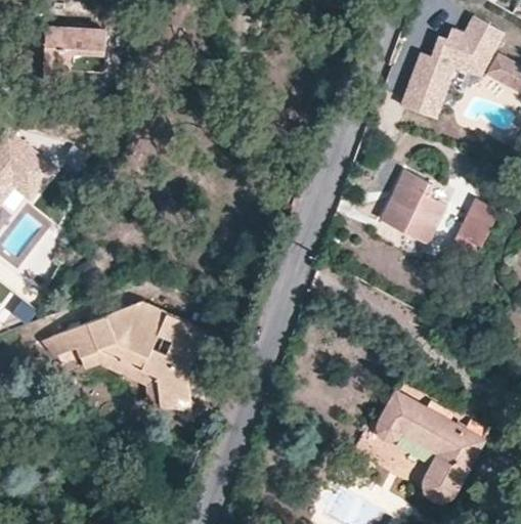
[(421,53),(402,105),(437,119),(456,68),(481,77),(506,34),(475,16),(465,33),(451,29),(447,40),(439,37),(432,56),(421,53)]
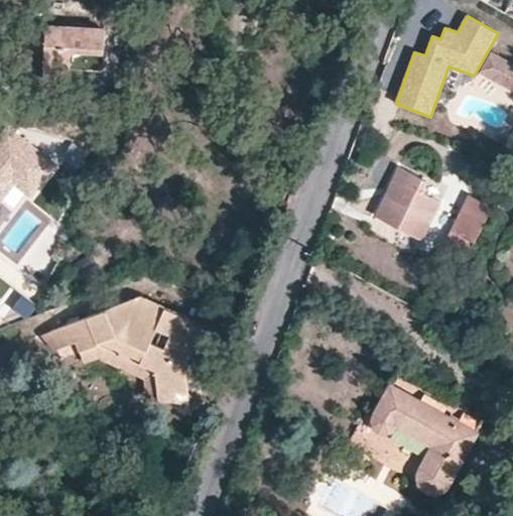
[(101,69),(104,30),(43,27),(41,66),(72,68),(101,69)]
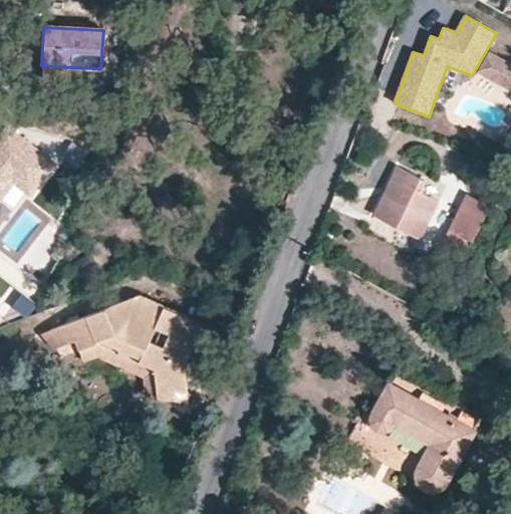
[(510,68),(487,55),(477,72),(510,91),(510,68)]
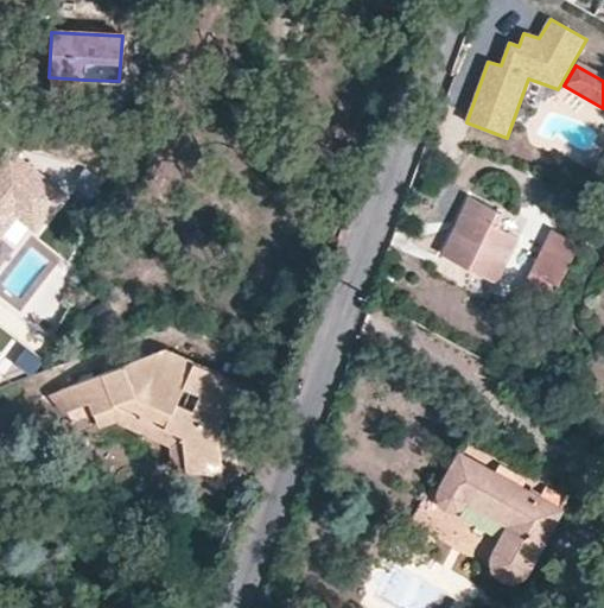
[(49,77),(48,94),(84,96),(84,80),(49,77)]
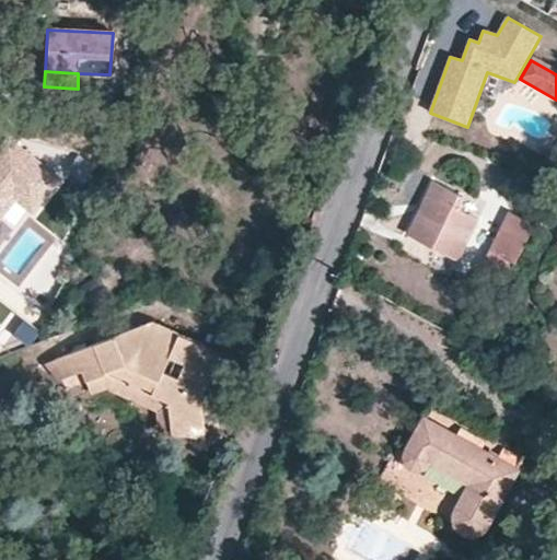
[(61,178),(10,140),(0,153),(0,233),(20,208),(33,218),(61,178)]
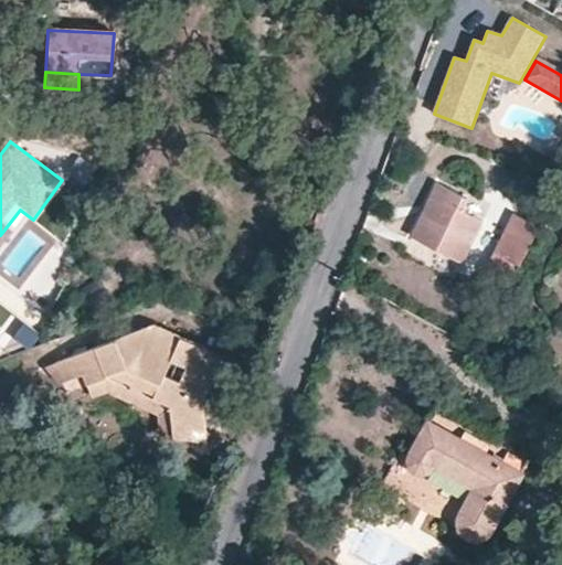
[(478,221),(458,211),(464,199),(435,182),(414,225),(407,235),(460,262),(478,221)]
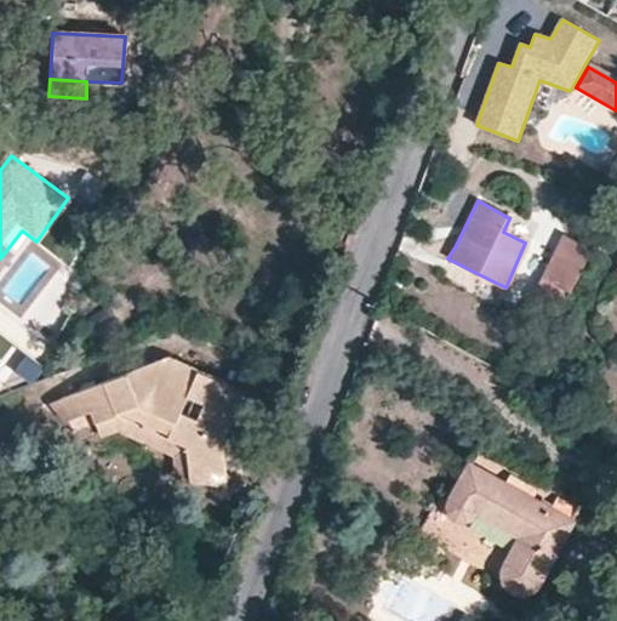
[(589,248),(563,235),(542,278),(569,290),(589,248)]
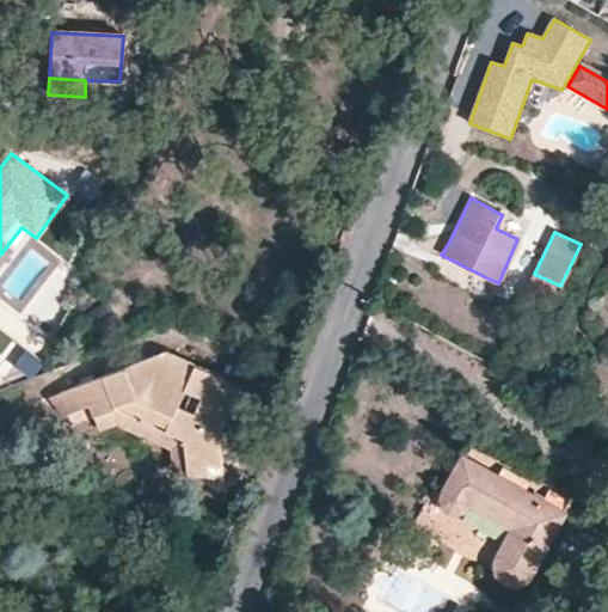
[(217,374),(232,346),(178,319),(165,349),(174,355),(217,374)]
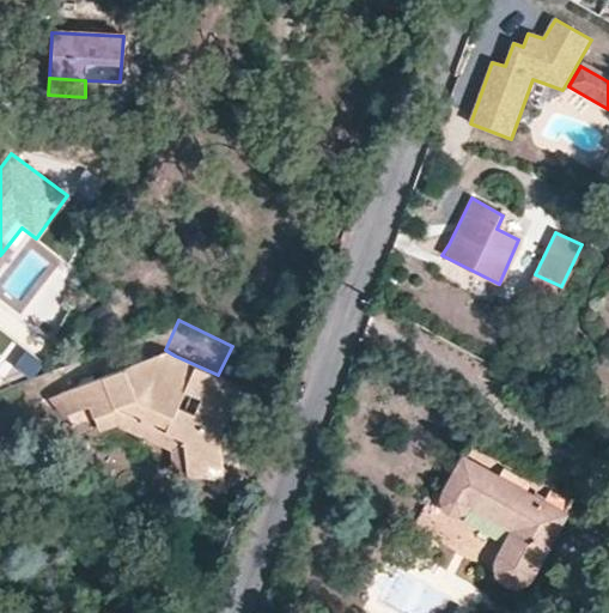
[(146,423),(150,414),(169,423),(165,432),(182,441),(195,472),(205,471),(229,461),(214,429),(225,408),(211,401),(214,394),(209,390),(218,375),(175,356),(165,350),(55,390),(65,412),(87,404),(92,416),(117,407),(146,423)]
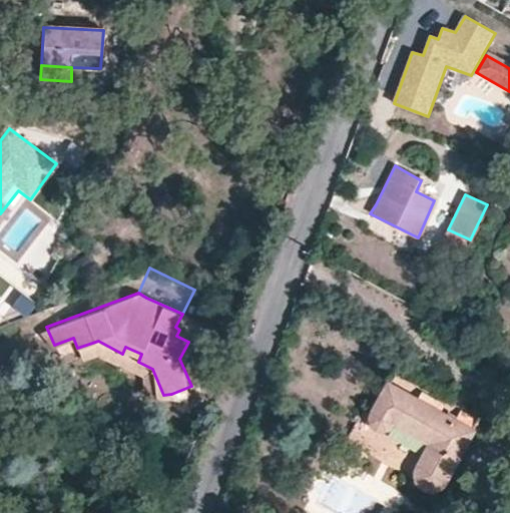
[(175,327),(179,330),(176,336),(188,342),(197,322),(182,314),(175,327)]
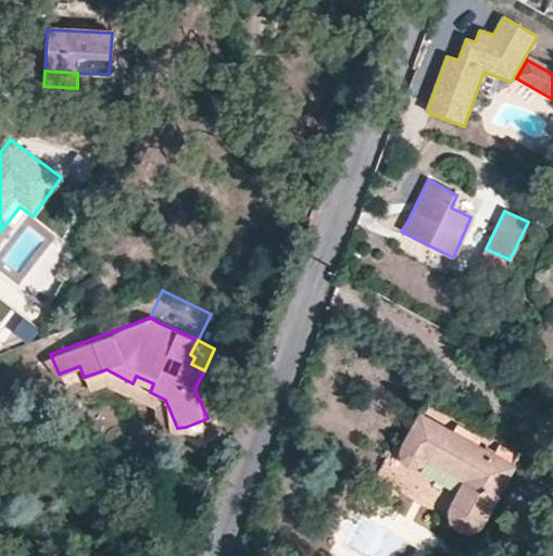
[(59,374),(63,384),(84,377),(79,366),(59,374)]
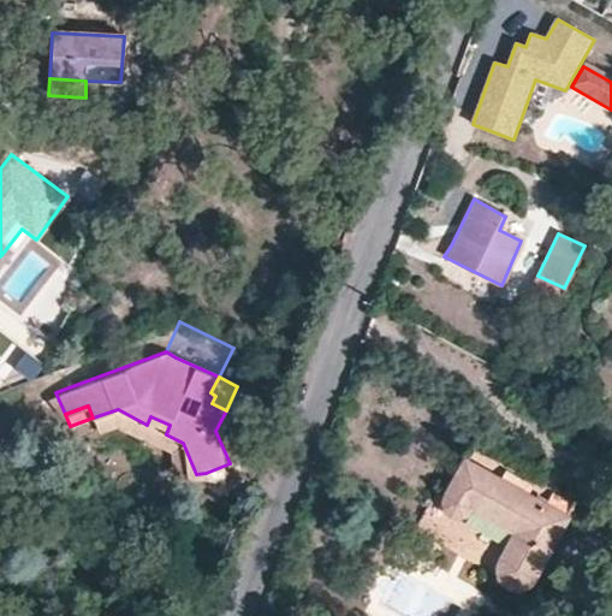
[(166,434),(159,431),(147,425),(118,409),(93,418),(97,430),(116,425),(172,452),(184,480),(196,474),(183,443),(166,434)]
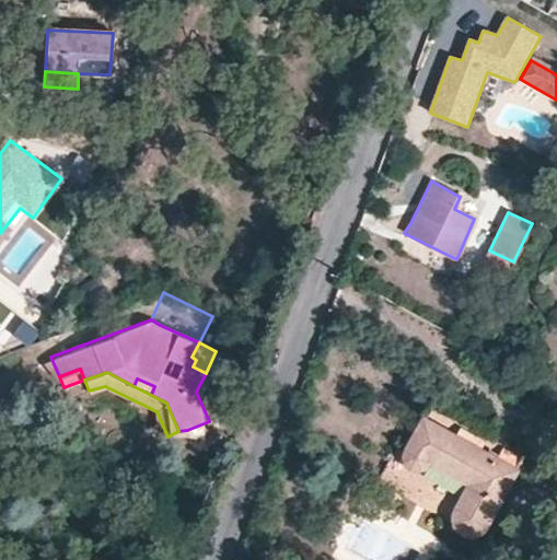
[(151,395),(154,386),(137,378),(134,386),(144,392),(151,395)]
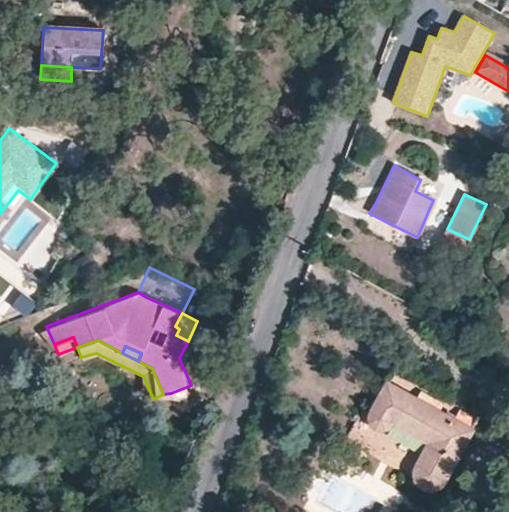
[(387,426),(392,421),(428,441),(414,467),(414,471),(414,475),(416,479),(419,482),(423,485),(428,486),(432,485),(436,484),(441,481),(444,477),(471,428),(384,382),(369,410),(368,414),(368,419),(370,424),(376,427),(382,428),(387,426)]
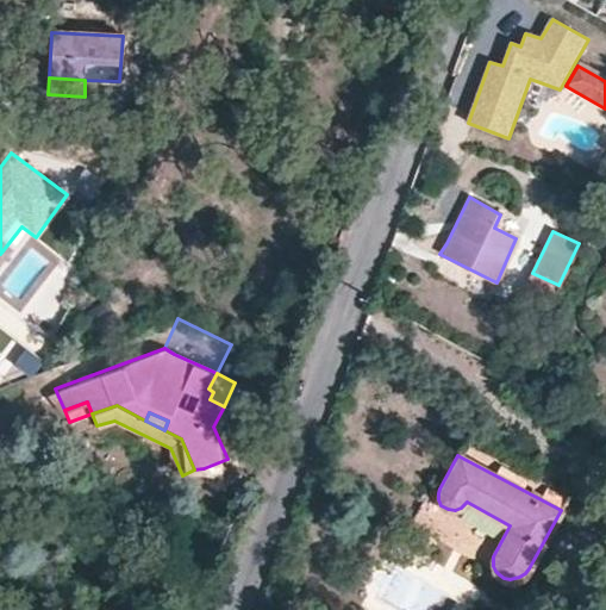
[(231,468),(227,459),(204,468),(194,470),(198,477),(231,468)]
